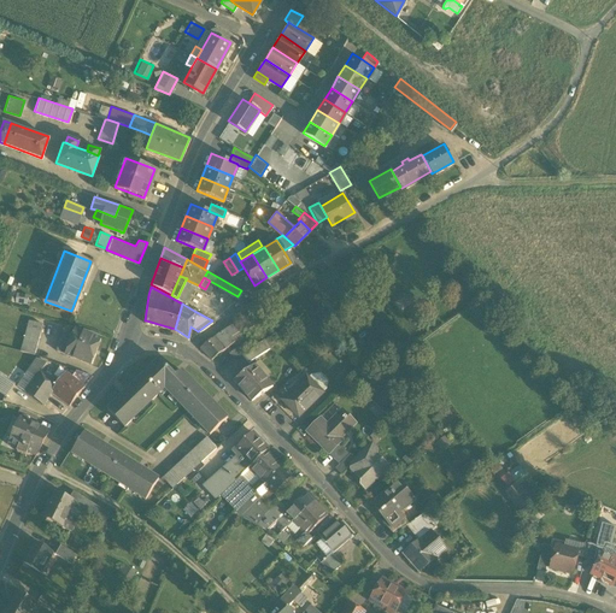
[(19,349),(34,353),(42,322),(28,318),(19,349)]
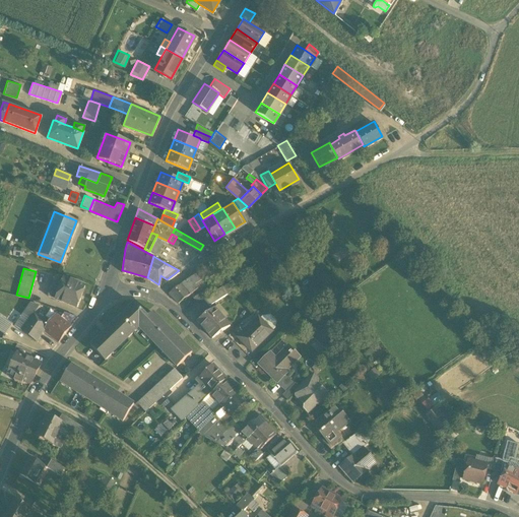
[(190,285),(199,279),(205,275),(201,269),(200,268),(185,278),(190,285)]
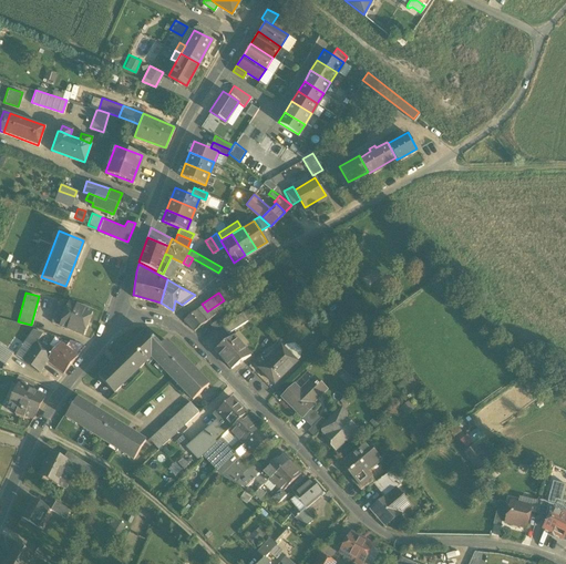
[(52,321),(82,332),(91,310),(61,298),(52,321)]
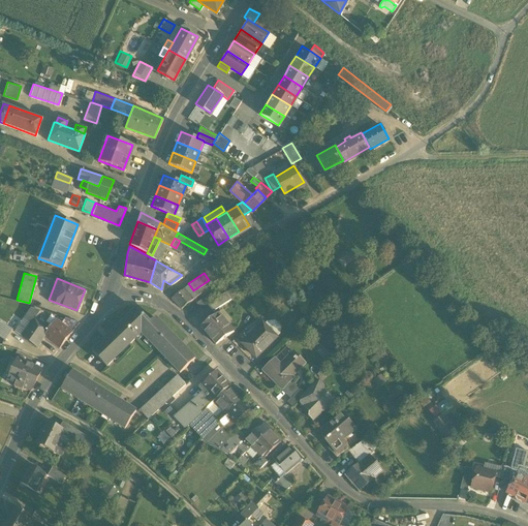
[(213,285),(209,280),(203,284),(206,289),(213,285)]
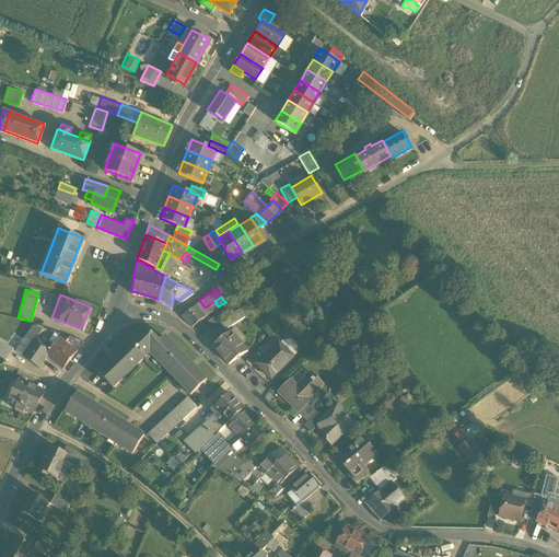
[(181,314),(190,325),(209,311),(205,308),(199,300),(181,314)]
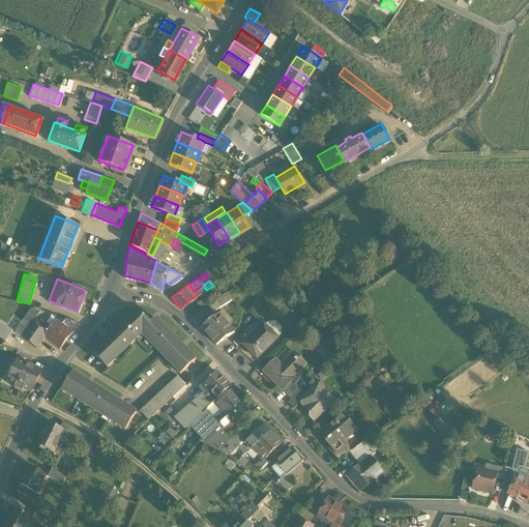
[(209,301),(214,308),(232,296),(228,290),(209,301)]
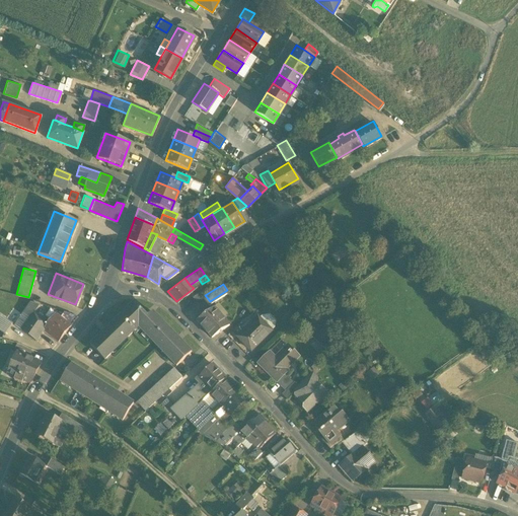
[(244,302),(250,310),(260,304),(253,296),(244,302)]
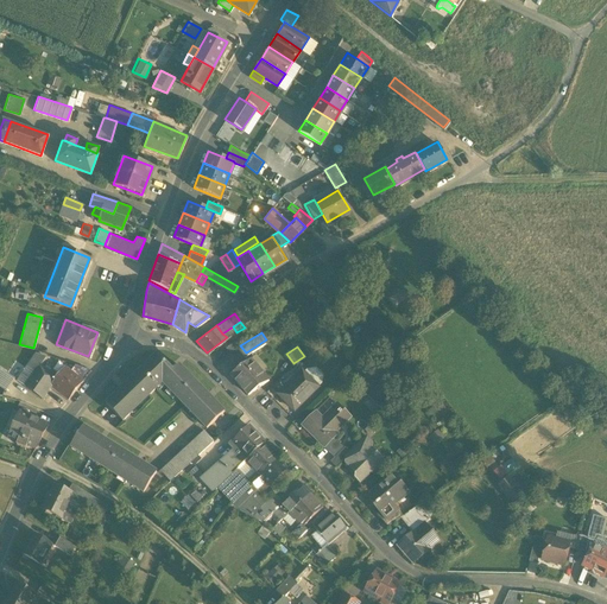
[(67,398),(82,379),(63,364),(55,375),(39,364),(40,363),(45,355),(35,351),(16,379),(40,396),(49,386),(67,398)]
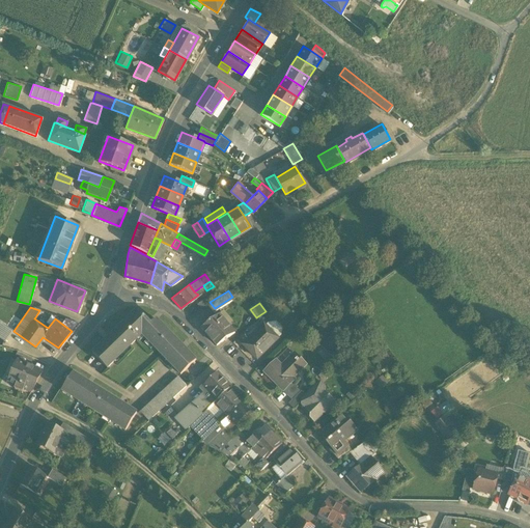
[(107,365),(141,332),(140,332),(150,323),(136,307),(92,351),(107,365)]
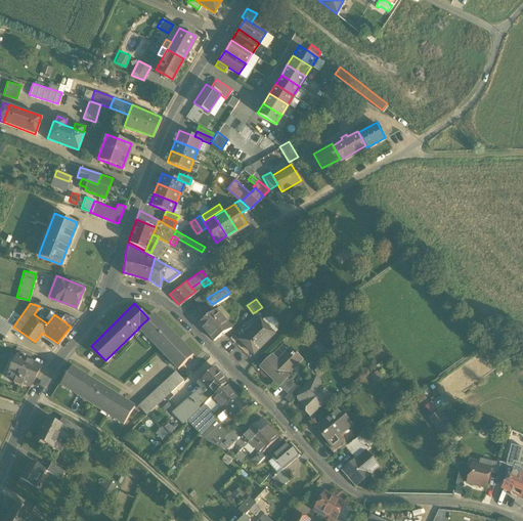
[(199,321),(213,339),(230,327),(215,309),(199,321)]
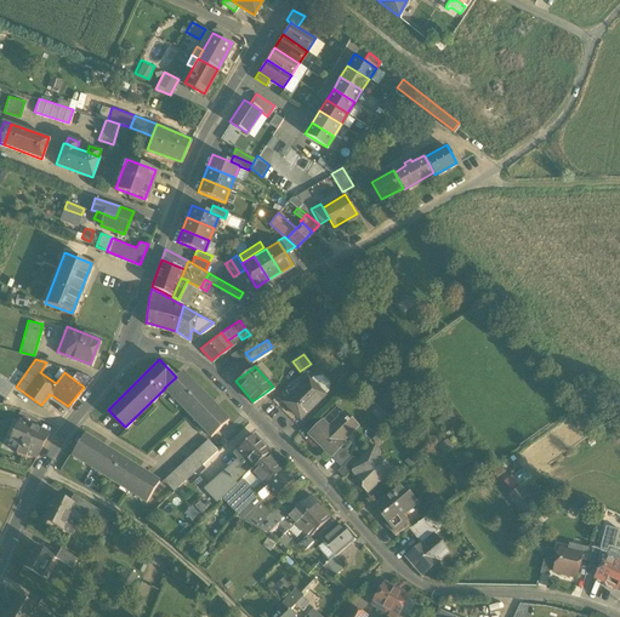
[(182,370),(176,377),(164,388),(165,388),(210,435),(227,418),(182,370)]
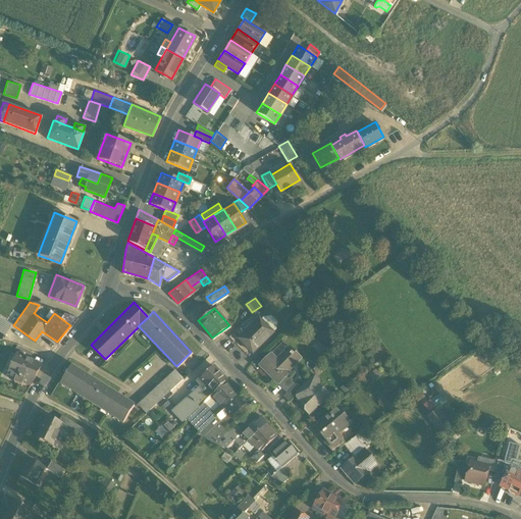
[(0,331),(4,334),(11,323),(0,315),(0,331)]
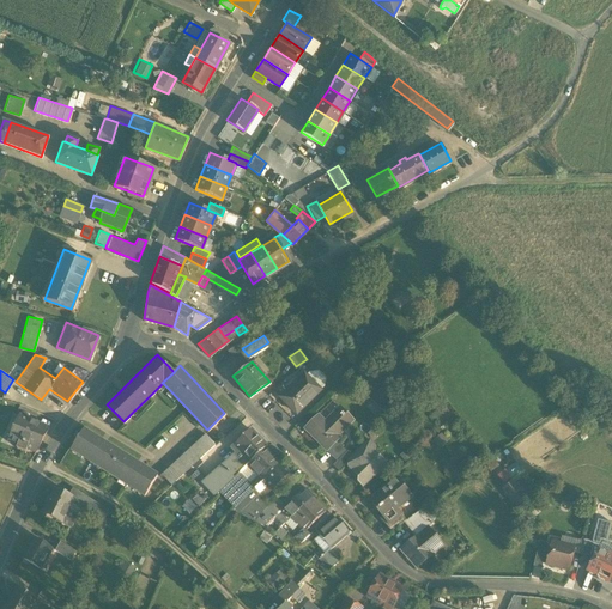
[(302,371),(291,382),(294,384),(306,373),(302,371)]
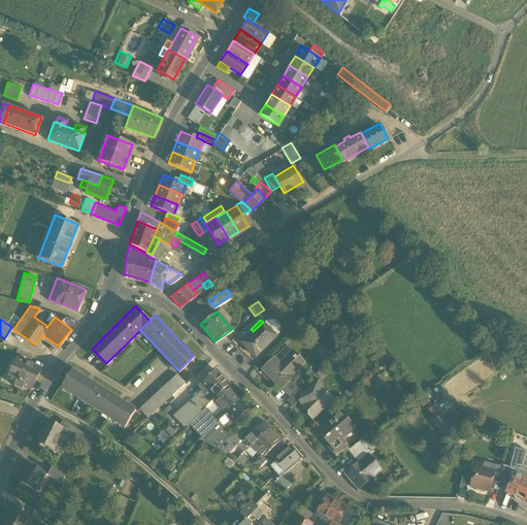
[(240,339),(254,354),(274,334),(263,322),(253,331),(251,329),(240,339)]
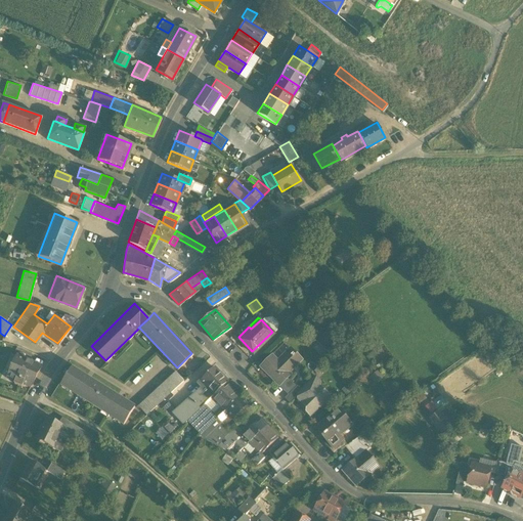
[(260,364),(278,383),(287,375),(291,372),(289,370),(301,358),(300,357),(296,360),(291,355),(295,352),(290,346),(277,358),(272,353),(260,364)]
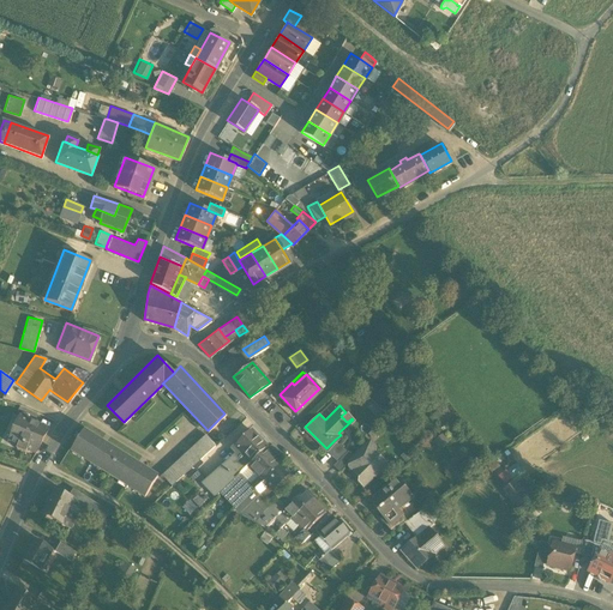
[(352,418),(346,412),(341,416),(347,422),(352,418)]
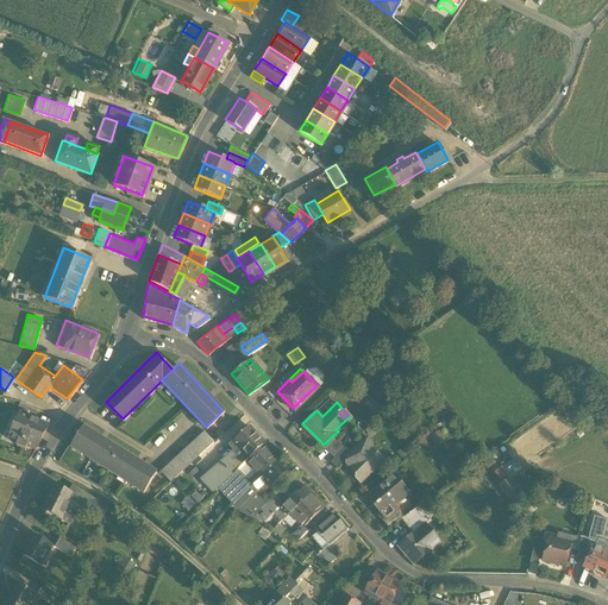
[(17,443),(20,445),(29,427),(33,417),(19,411),(8,435),(18,440),(17,443)]
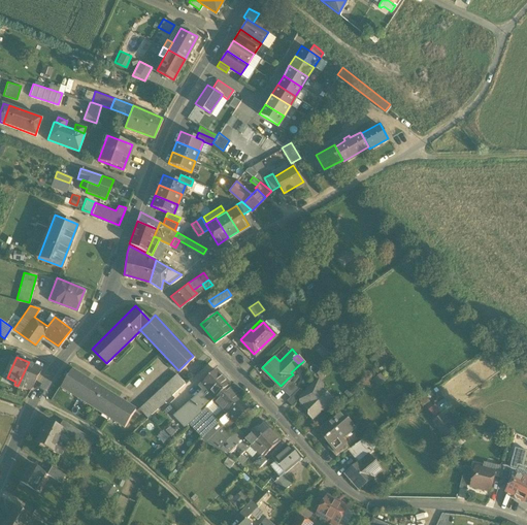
[(40,367),(29,362),(25,370),(18,386),(22,388),(23,384),(30,387),(40,367)]
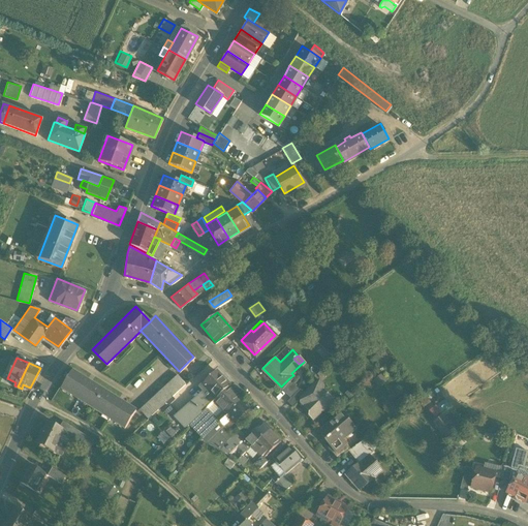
[(61,388),(124,427),(135,409),(71,369),(61,388)]
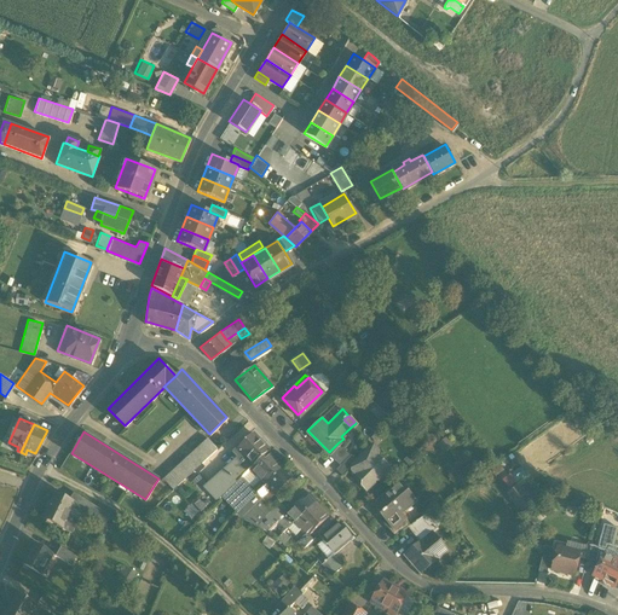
[(252,431),(236,446),(253,464),(266,451),(269,448),(252,431)]
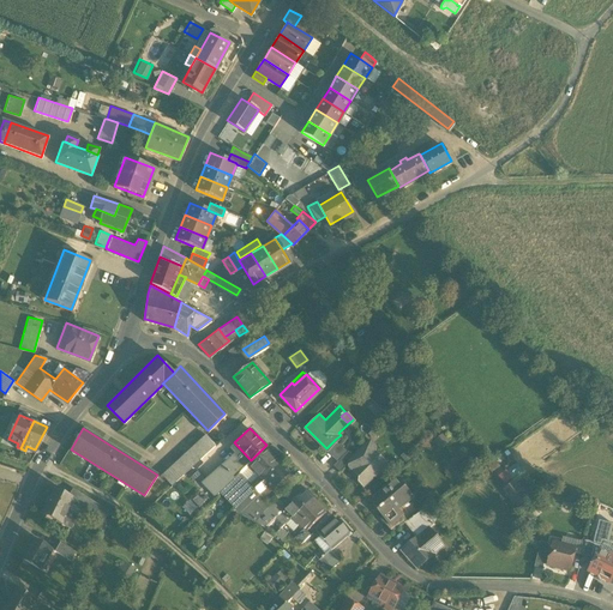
[(204,433),(199,438),(209,448),(215,444),(204,433)]
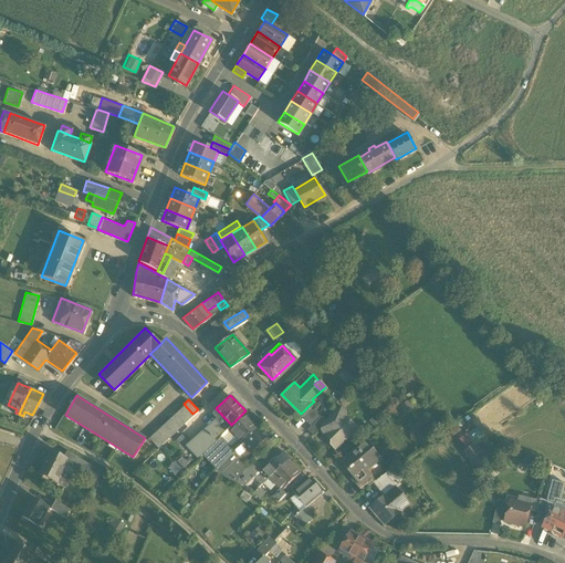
[(184,404),(179,408),(188,418),(192,414),(184,404)]
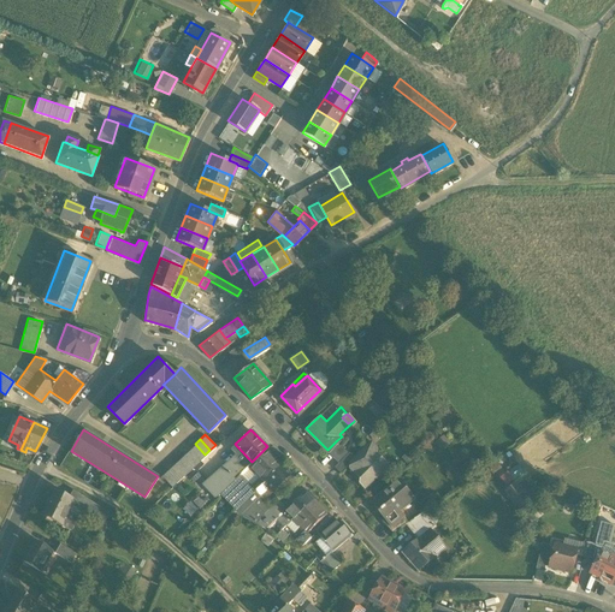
[(327,450),(338,461),(348,451),(337,440),(327,450)]
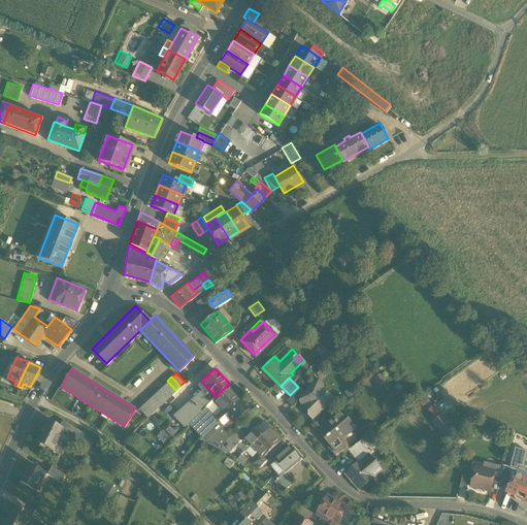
[(307,414),(311,418),(323,407),(324,407),(328,403),(328,399),(326,397),(327,396),(327,395),(323,391),(323,384),(317,378),(303,391),(299,395),(299,396),(299,401),(307,409),(307,414)]
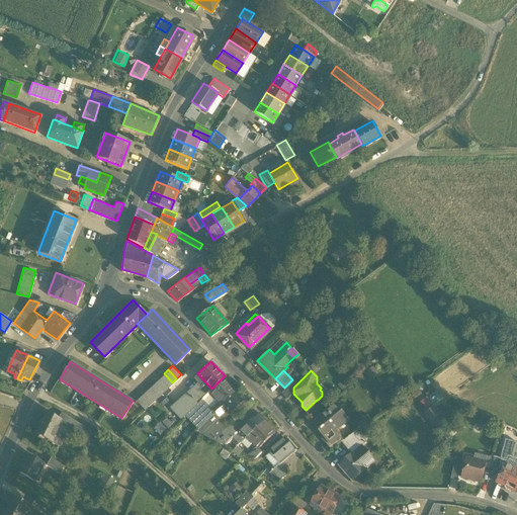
[(164,373),(160,377),(168,385),(172,382),(164,373)]
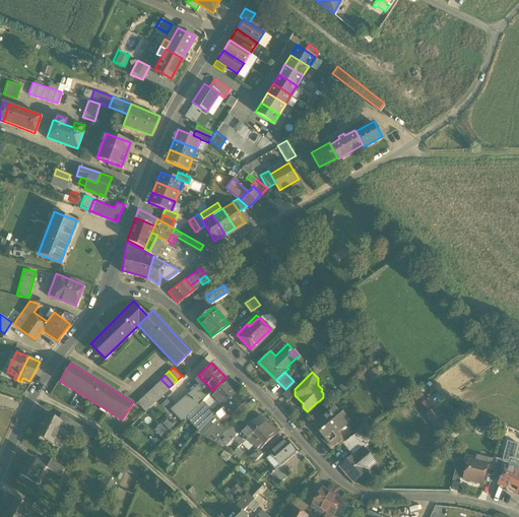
[(182,419),(185,416),(202,399),(212,390),(198,375),(194,379),(198,383),(194,387),(195,389),(185,397),(176,405),(177,406),(172,409),(182,419)]
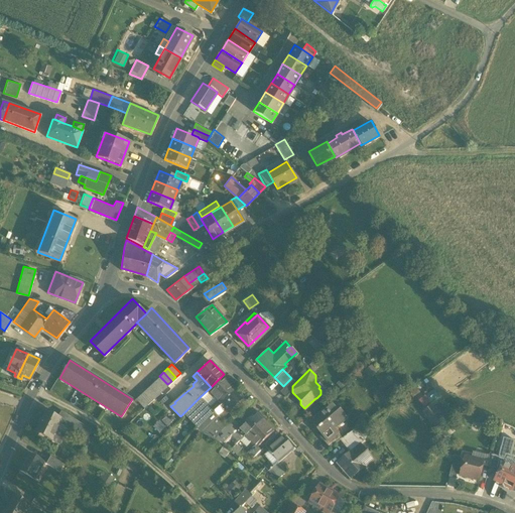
[(159,376),(155,379),(163,388),(167,384),(159,376)]
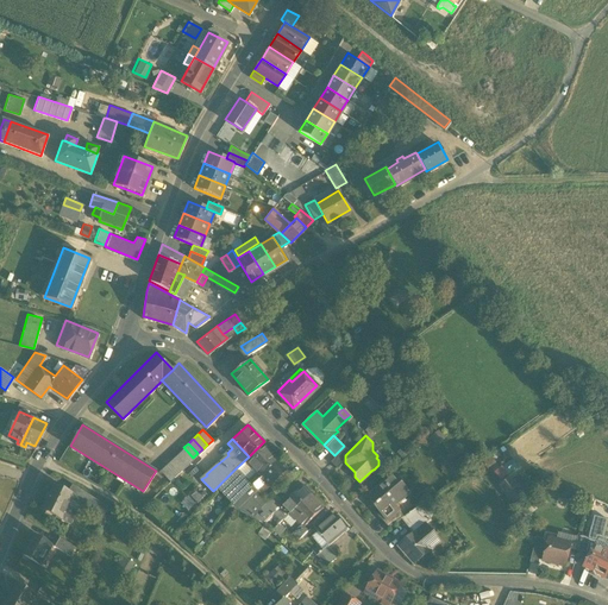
[(237,467),(248,479),(256,472),(251,467),(269,449),(262,443),(249,457),(237,467)]
